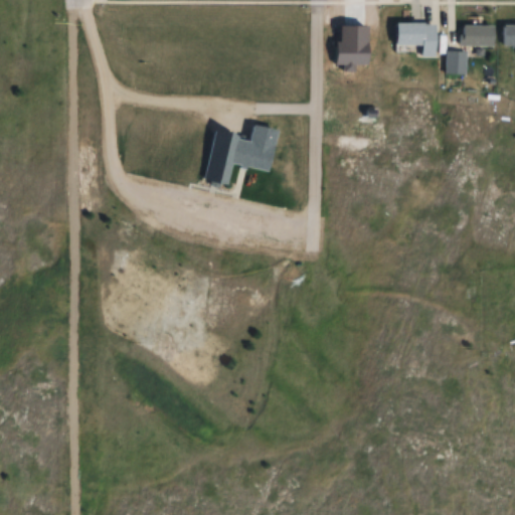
[(436,24),(395,24),(395,45),(421,45),(421,56),(436,56),(436,24)]
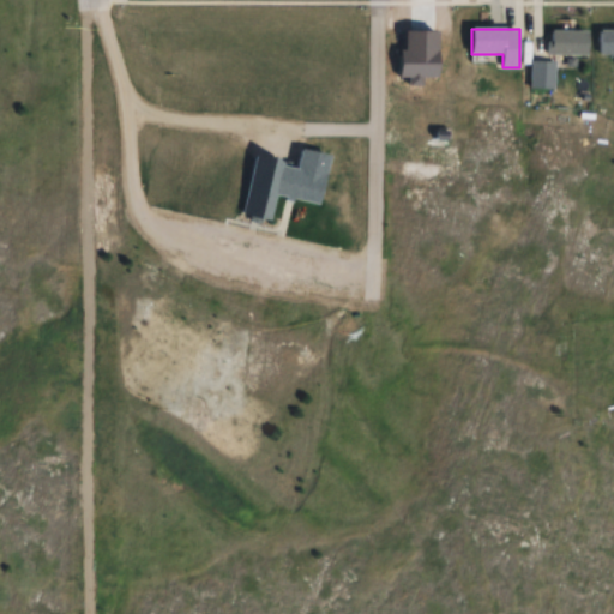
[(553,55),(589,55),(589,30),(553,30),(553,55)]
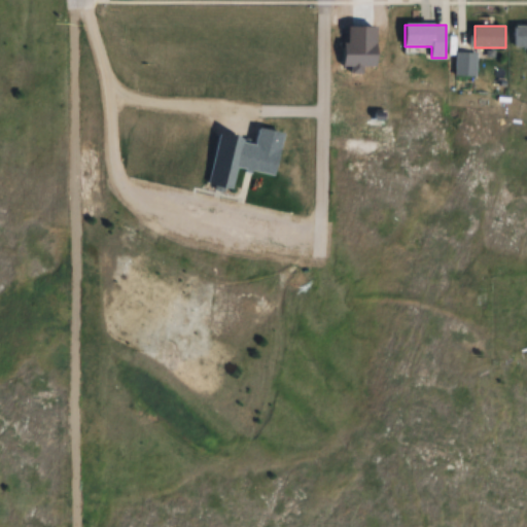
[(526,26),(515,26),(515,46),(526,46),(526,26)]
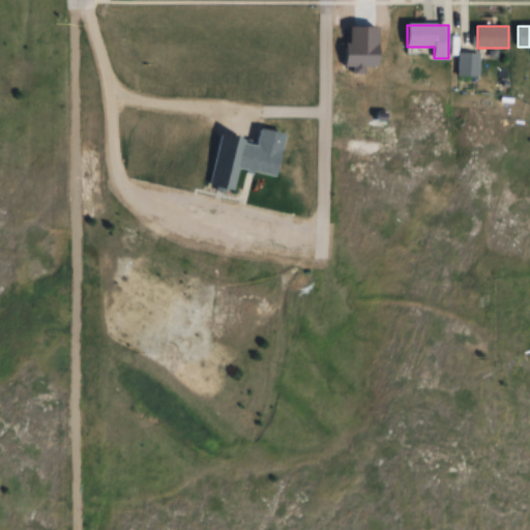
[(460,78),(479,78),(479,53),(460,53),(460,78)]
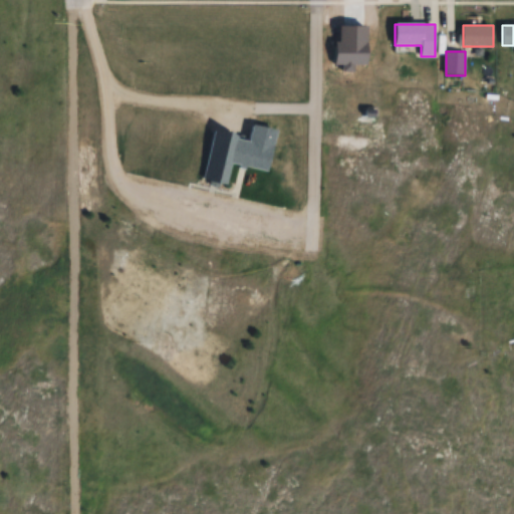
[(215,131),(203,177),(226,183),(232,164),(266,173),(277,132),(251,124),(248,139),(215,131)]
